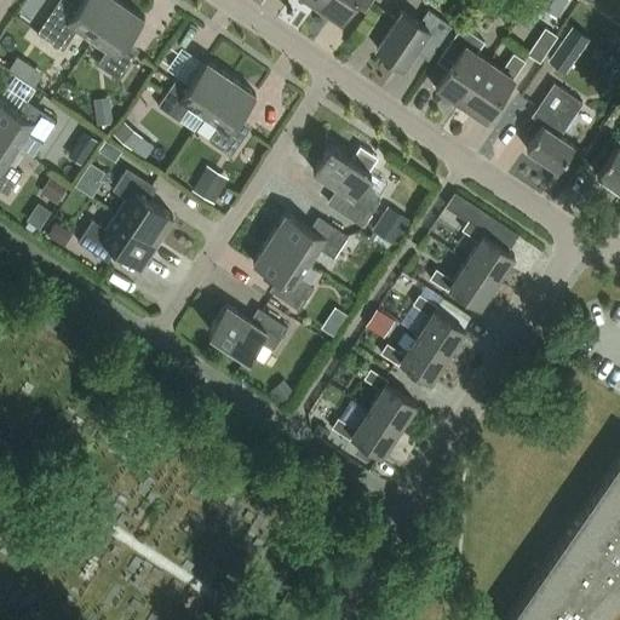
[(59,0),(57,0),(38,30),(63,49),(76,29),(91,39),(118,0),(81,0),(75,10),(59,0)]
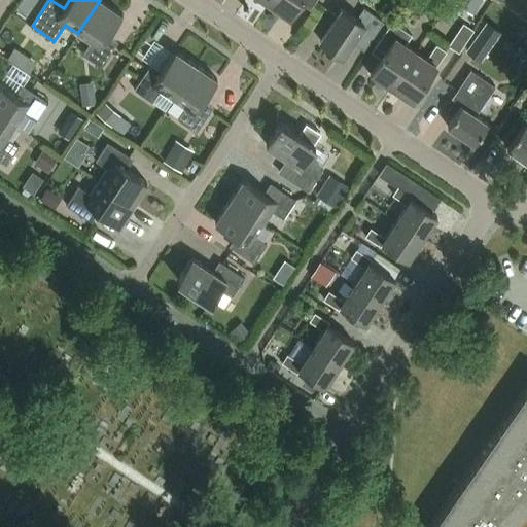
[(102,0),(100,0),(77,33),(90,42),(82,54),(101,66),(115,44),(105,37),(121,13),(102,0)]
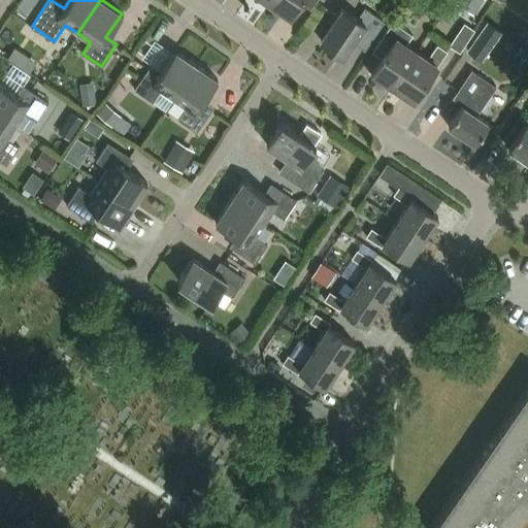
[(272,0),(270,3),(279,9),(278,11),(289,19),(301,0),(304,0),(312,5),(316,0),(272,0)]
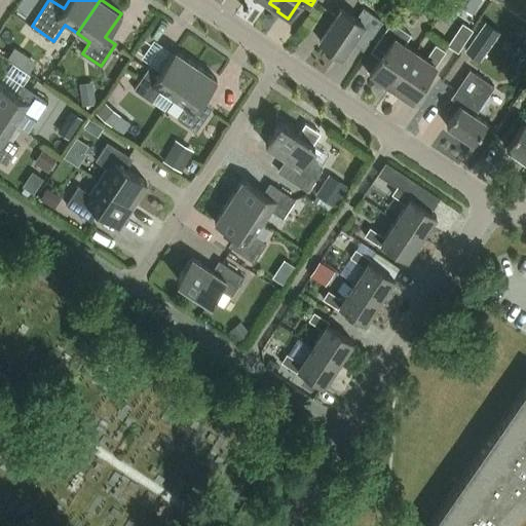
[(480,0),(459,0),(474,9),(480,0)]
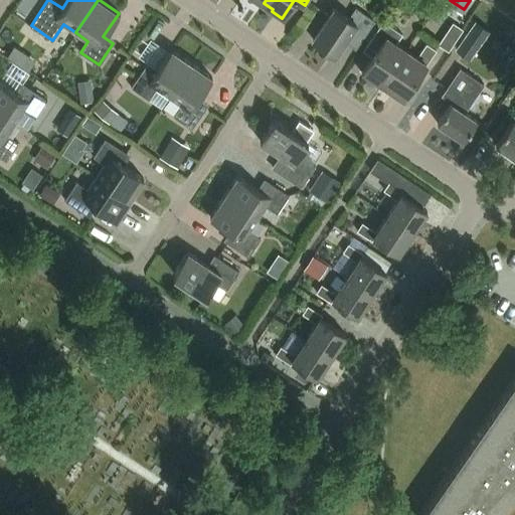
[(348,18),(334,8),(313,39),(335,54),(344,41),(355,49),(375,20),(356,7),(348,18)]
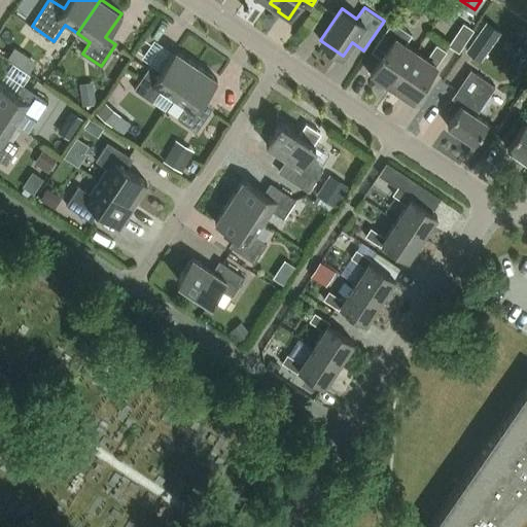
[(375,47),(384,54),(370,74),(381,81),(382,79),(392,86),(416,51),(406,44),(412,35),(392,22),(375,47)]
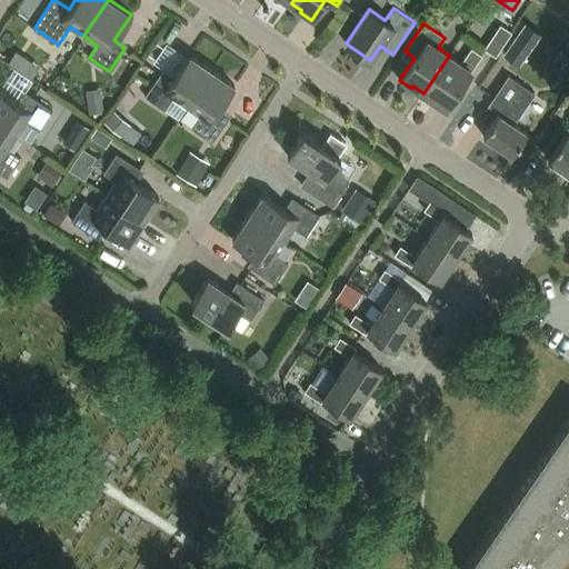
[(526,23),(505,53),(519,63),(540,32),(526,23)]
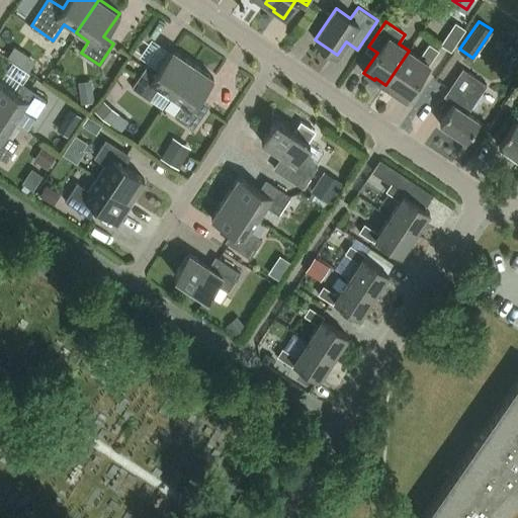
[(456,22),(441,45),(451,51),(465,29),(456,22)]
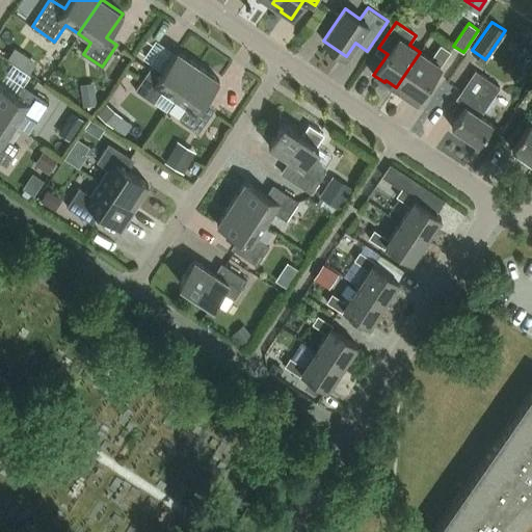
[(405,94),(404,97),(415,104),(451,51),(441,45),(430,59),(420,52),(396,87),(405,94)]
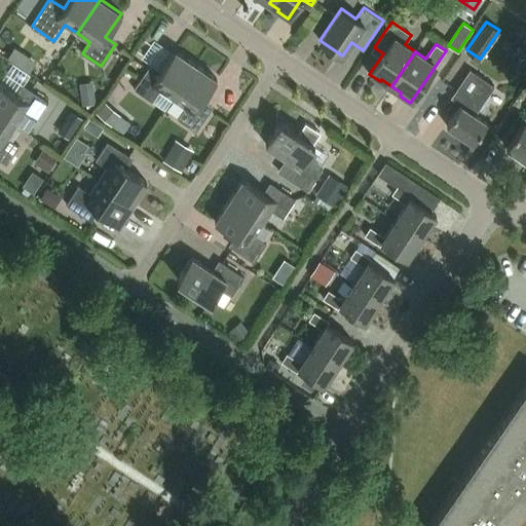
[(148,67),(134,88),(152,101),(159,90),(173,99),(195,65),(175,50),(158,74),(148,67)]
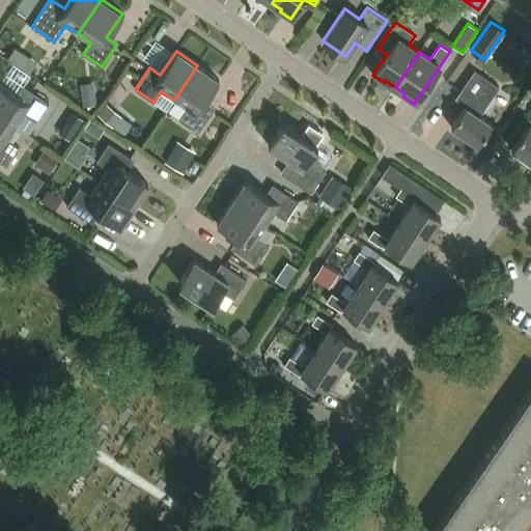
[(197,65),(174,100),(187,108),(178,119),(197,133),(213,111),(202,104),(219,80),(197,65)]
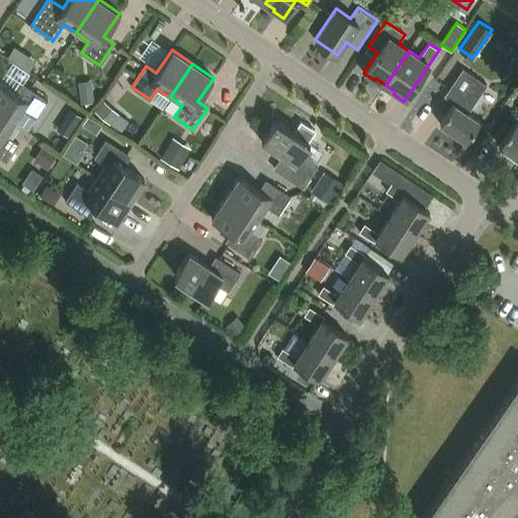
[(443,96),(454,104),(440,124),(465,142),(480,120),(468,113),(488,84),(462,68),(443,96)]
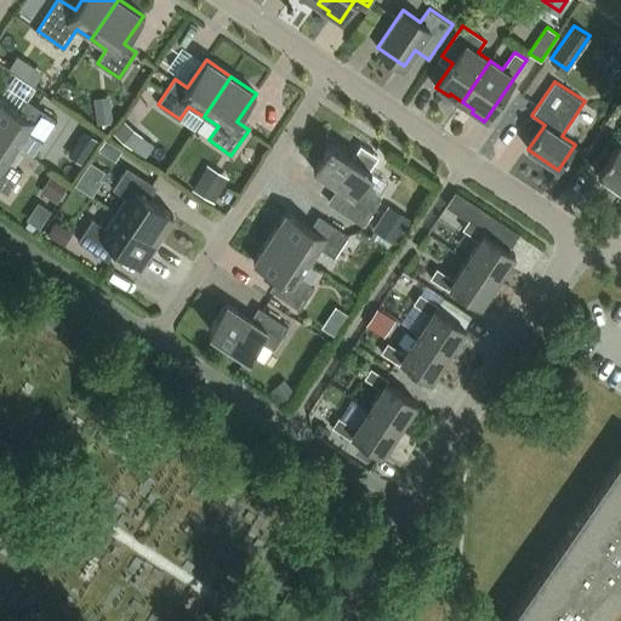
[(0,98),(0,135),(20,149),(29,135),(43,143),(57,120),(32,102),(23,114),(0,98)]
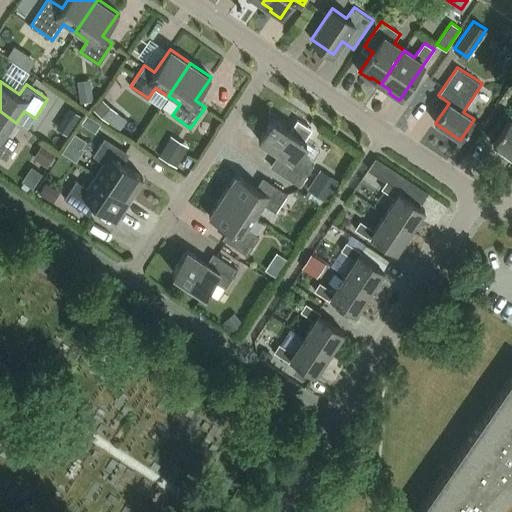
[(102,99),(94,109),(109,121),(117,111),(102,99)]
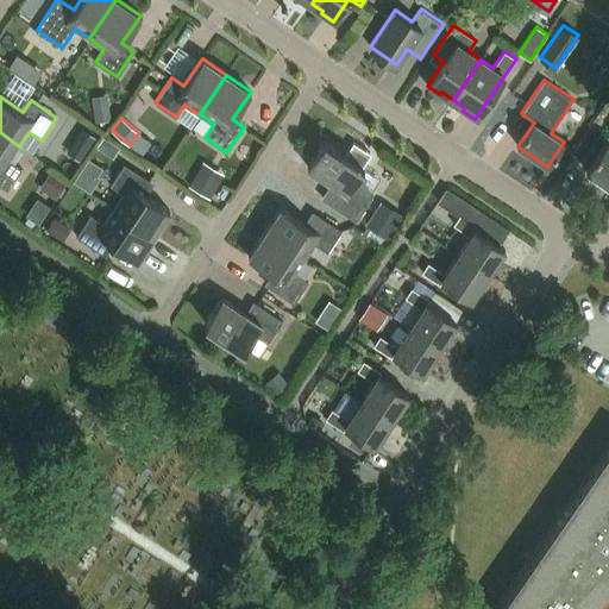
[(83,129),(77,138),(89,146),(95,137),(83,129)]
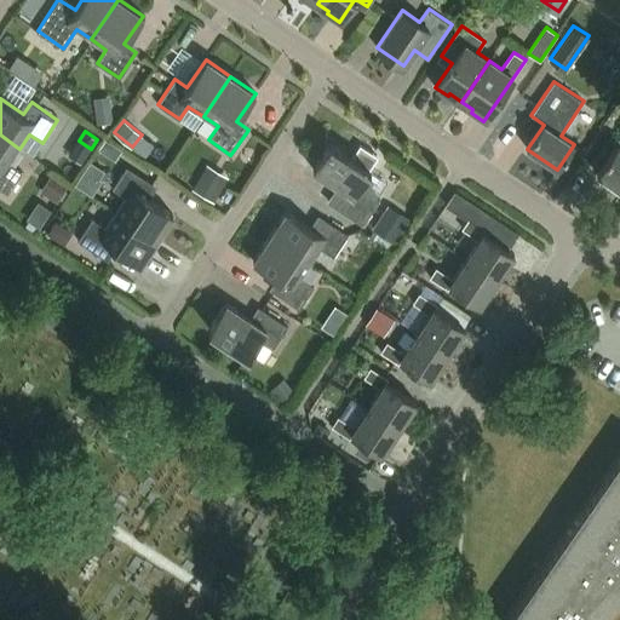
[(618,144),(596,174),(619,190),(619,133),(614,143),(618,144)]
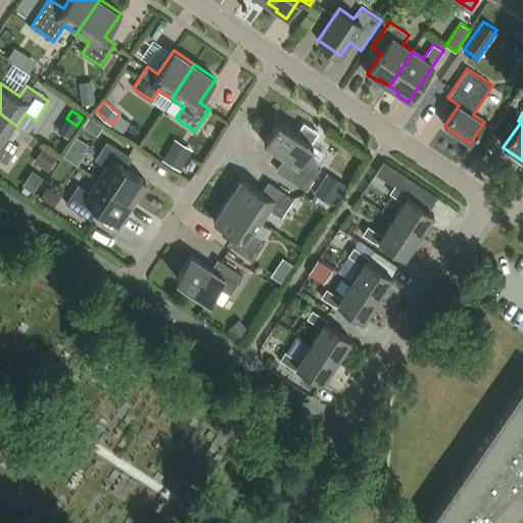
[(0,113),(0,159),(6,164),(18,146),(7,138),(16,126),(0,113)]
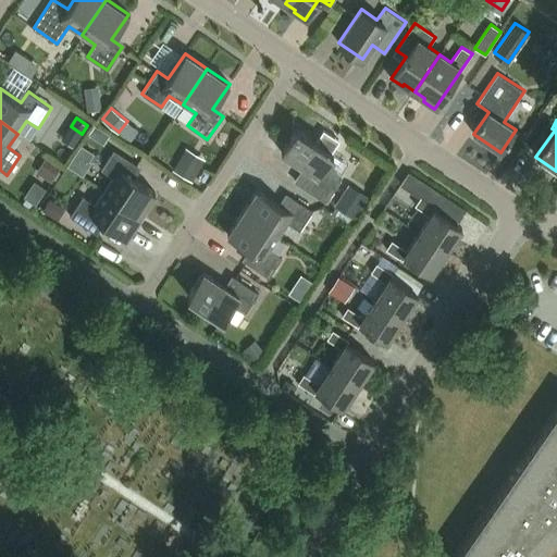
[(316,141),(296,128),(281,152),(307,169),(297,184),(325,202),(341,178),(323,168),(333,153),(331,152),(334,147),(318,137),(316,141)]
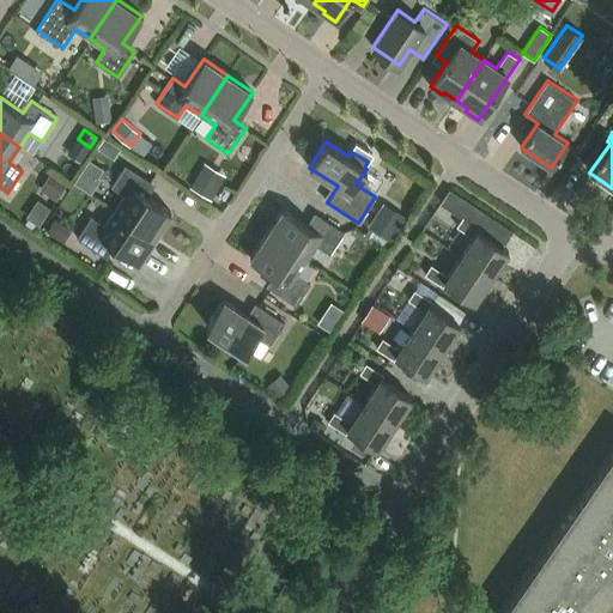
[(350,151),(368,162),(372,155),(356,143),(350,151)]
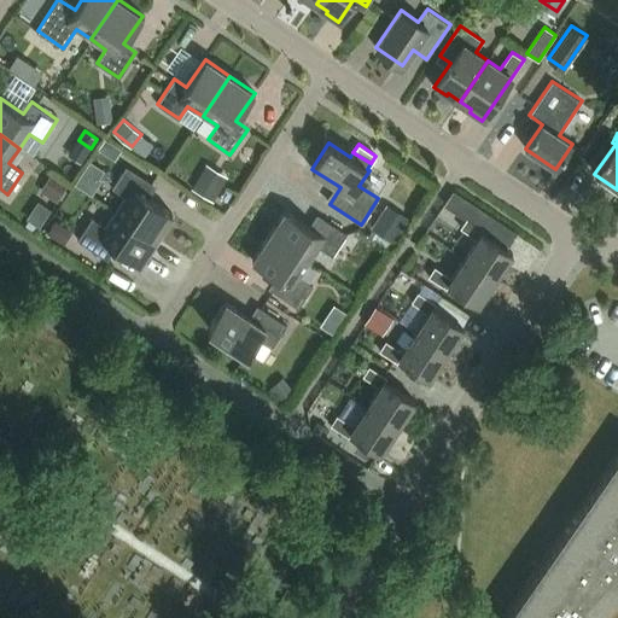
[(92,193),(101,179),(98,178),(103,169),(89,161),(75,182),(92,193)]
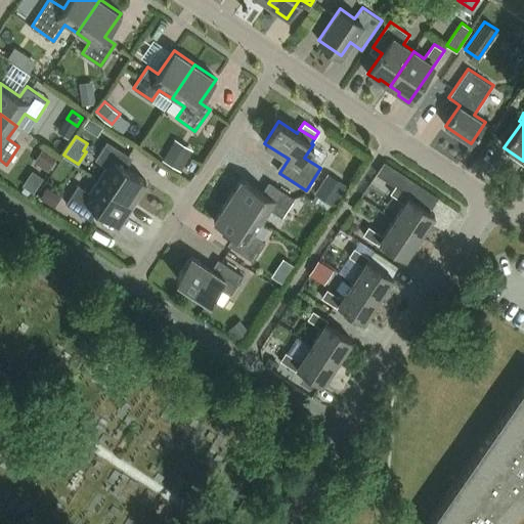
[(182,170),(193,149),(176,139),(164,160),(182,170)]
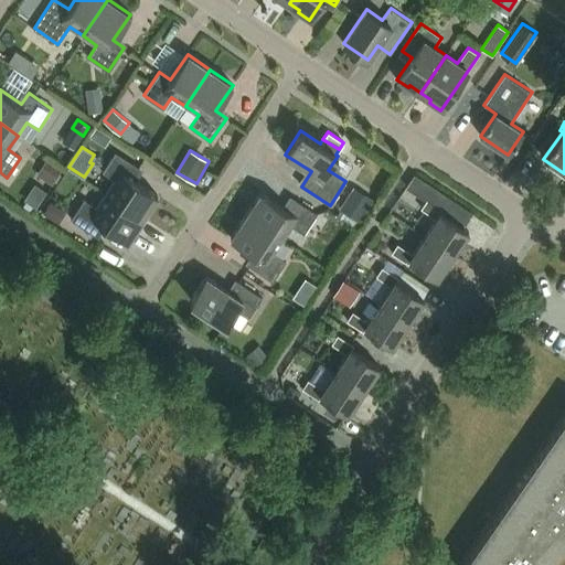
[(115,152),(102,172),(114,181),(105,194),(142,219),(157,196),(131,179),(138,168),(115,152)]
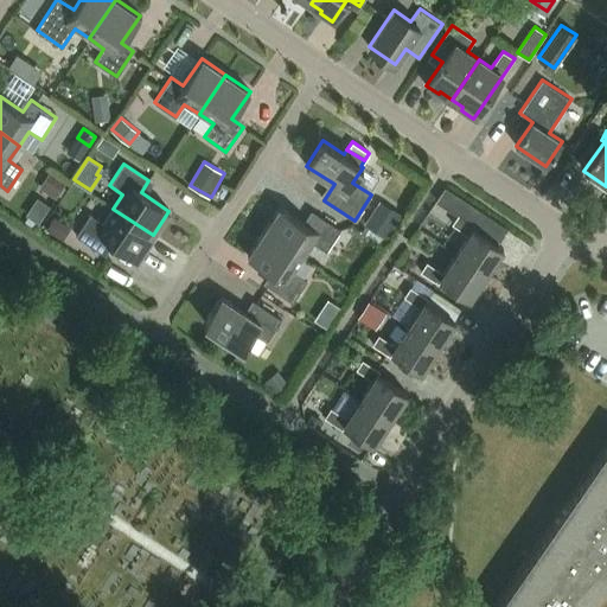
[(66,181),(50,171),(39,187),(56,199),(66,181)]
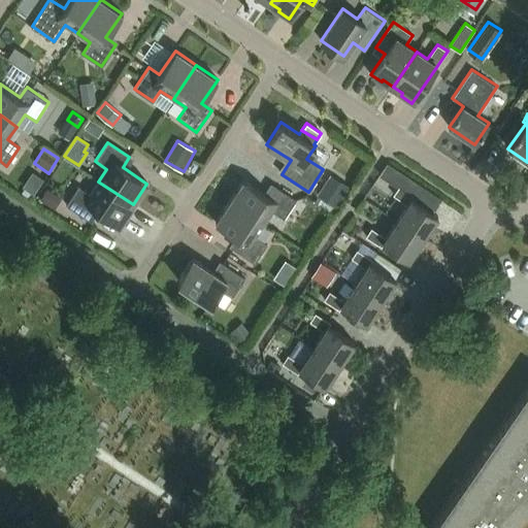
[(336,206),(350,186),(332,175),(319,195),(336,206)]
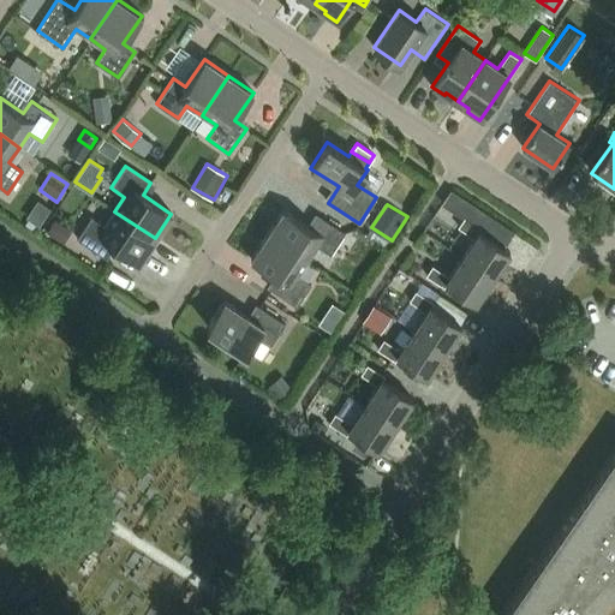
[(284,209),(267,234),(308,261),(317,245),(330,254),(345,232),(320,215),(311,227),(284,209)]
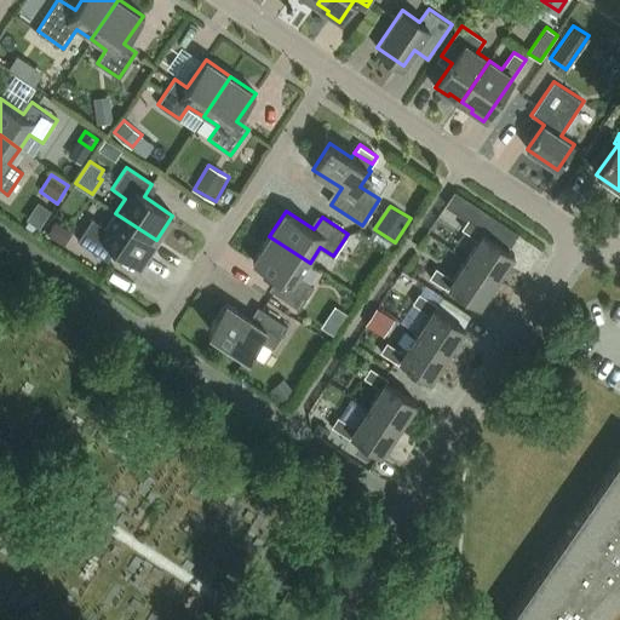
[(92,219),(78,241),(103,258),(110,247),(139,265),(156,240),(115,213),(105,228),(92,219)]
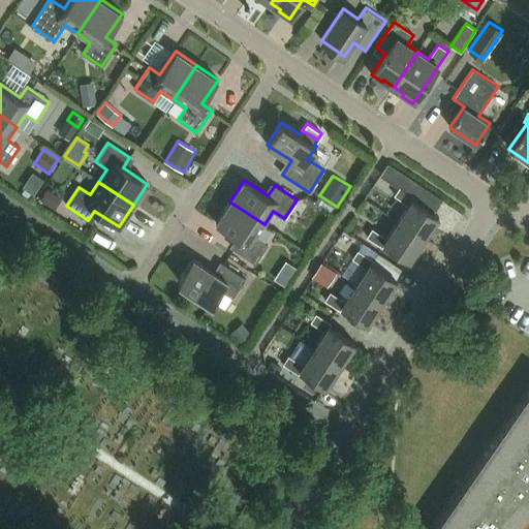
[(400,187),(394,195),(407,205),(397,221),(424,240),(439,217),(412,200),(415,197),(400,187)]
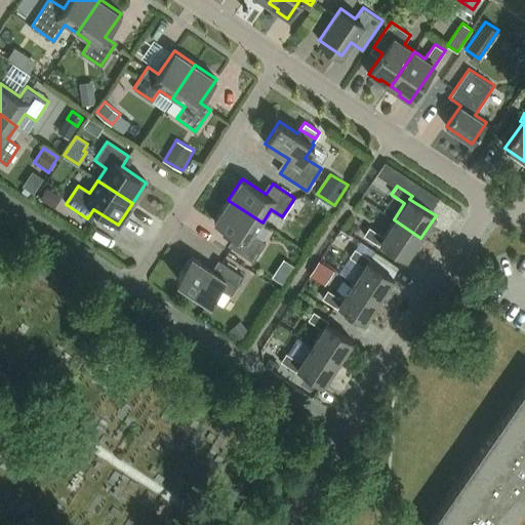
[(47,187),(40,198),(54,207),(62,196),(47,187)]
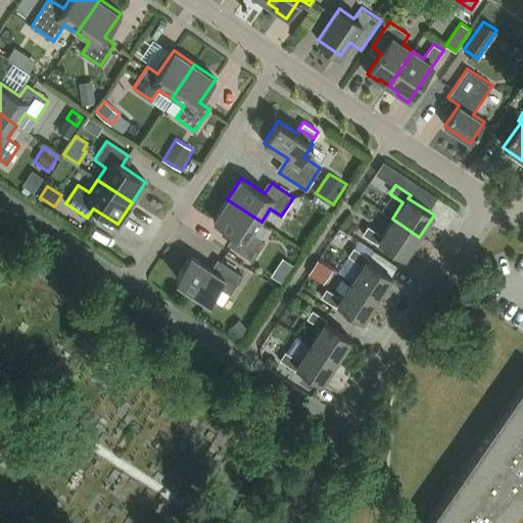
[(227,199),(214,220),(237,236),(231,246),(252,260),(265,241),(253,234),(262,222),(227,199)]
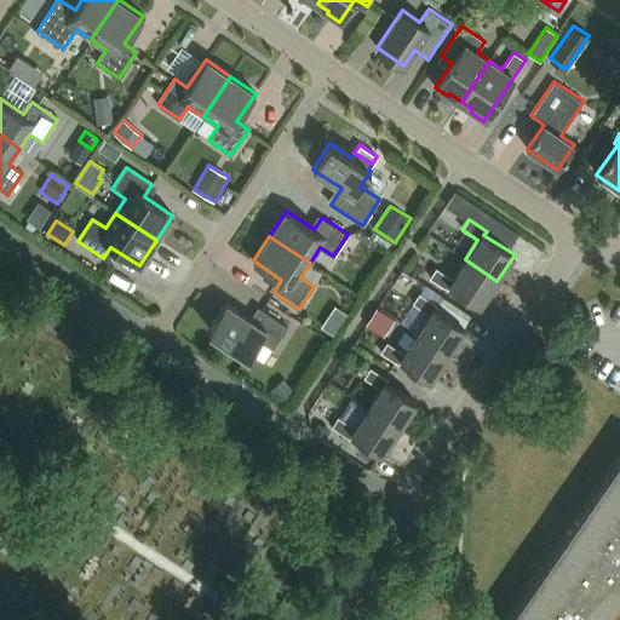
[(436,269),(430,279),(448,291),(451,287),(480,306),(497,281),(465,259),(452,280),(436,269)]
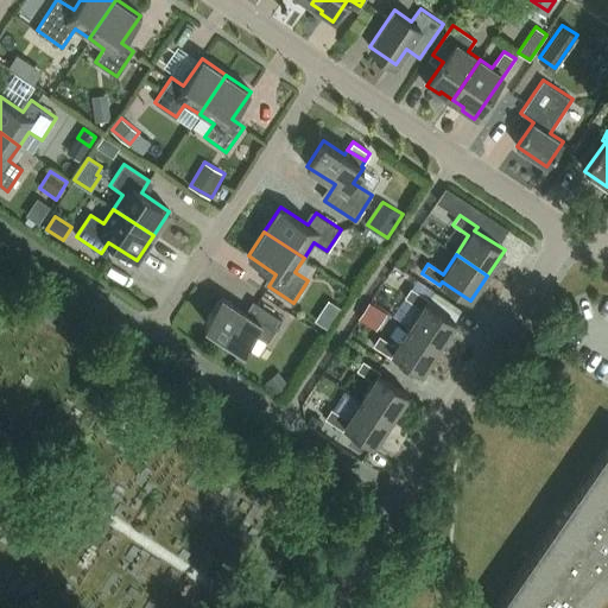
[(411,289),(405,298),(420,309),(409,328),(439,348),(456,323),(426,304),(429,301),(411,289)]
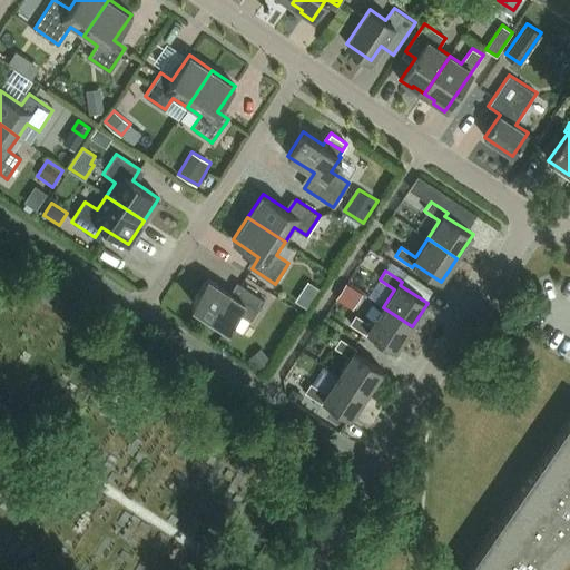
[(212,315),(208,320),(224,331),(227,326),(228,327),(238,313),(251,321),(264,301),(241,285),(233,296),(207,278),(192,303),(212,315)]
